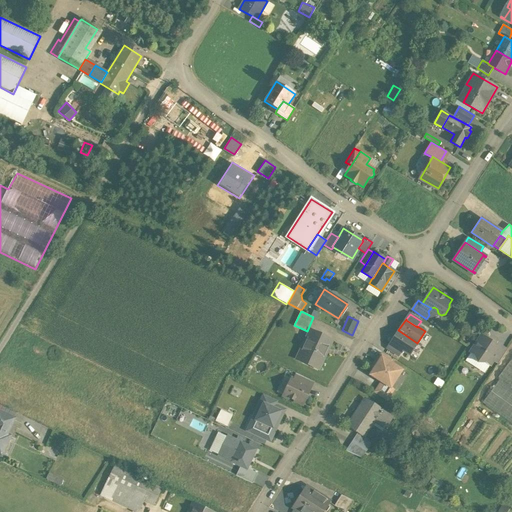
[(332,340),(310,330),(303,345),(307,347),(301,361),(318,369),(332,340)]
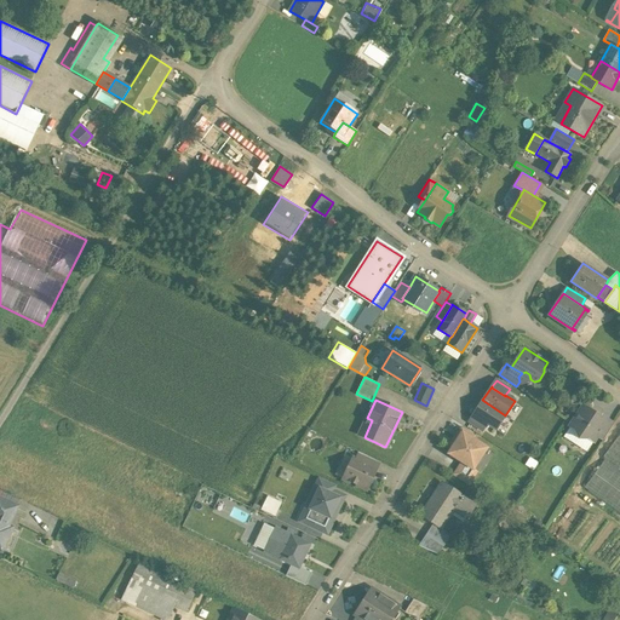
[(505,415),(482,400),(474,414),(475,414),(488,423),(487,423),(497,429),(505,415)]
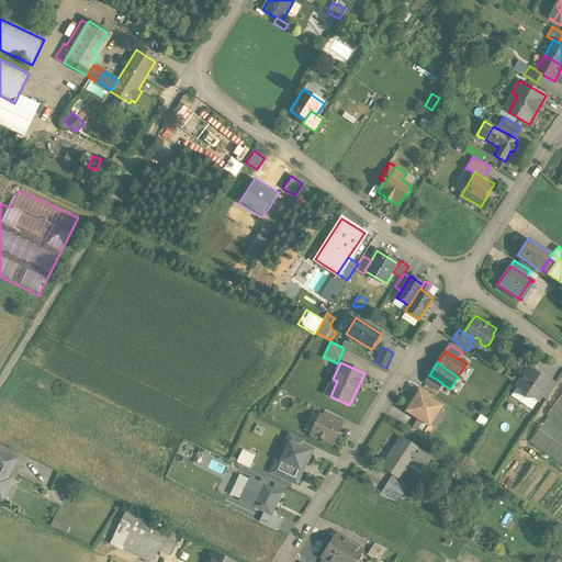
[(529,368),(517,386),(523,390),(525,397),(531,396),(538,400),(541,394),(543,391),(540,388),(546,379),(544,379),(529,368)]
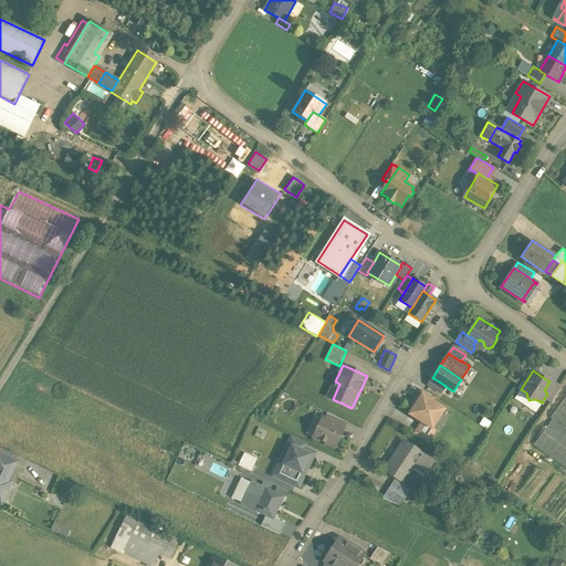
[(446,386),(433,378),(432,378),(429,384),(441,392),(444,386),(446,386)]
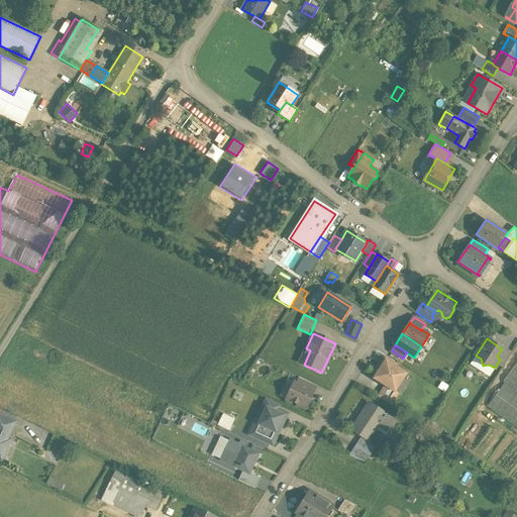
[(512,352),(503,346),(501,348),(502,348),(497,356),(500,359),(498,363),(503,367),(512,352)]
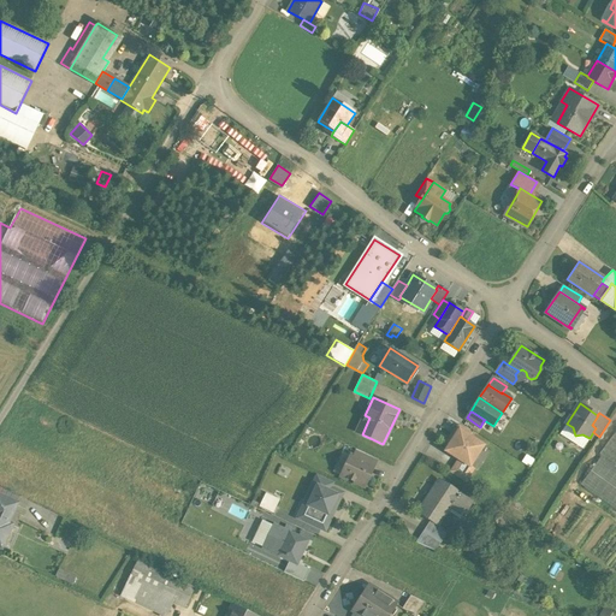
[(454,433),(456,436),(460,430),(469,436),(472,433),(458,425),(454,433)]
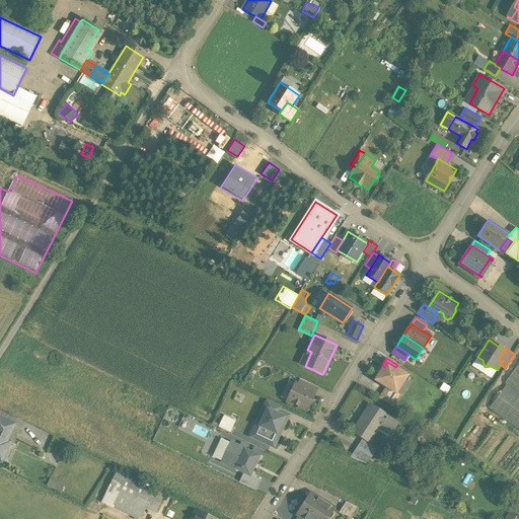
[(408,375),(395,367),(387,362),(384,367),(376,380),(386,386),(396,392),(408,375)]
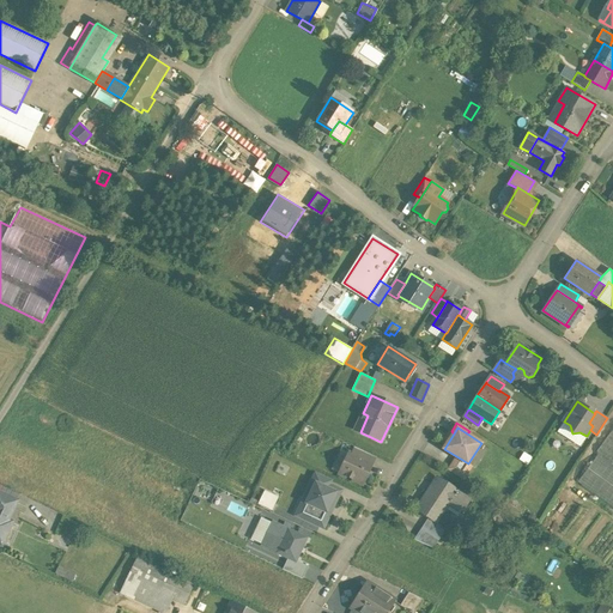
[(612,429),(598,450),(612,461),(612,429)]
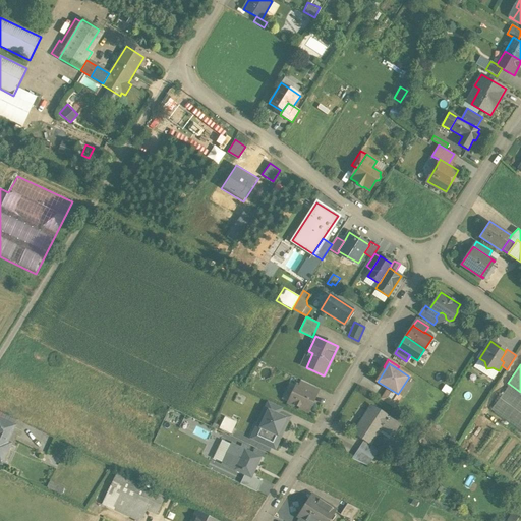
[(319,388),(302,380),(299,386),(315,394),(319,388)]
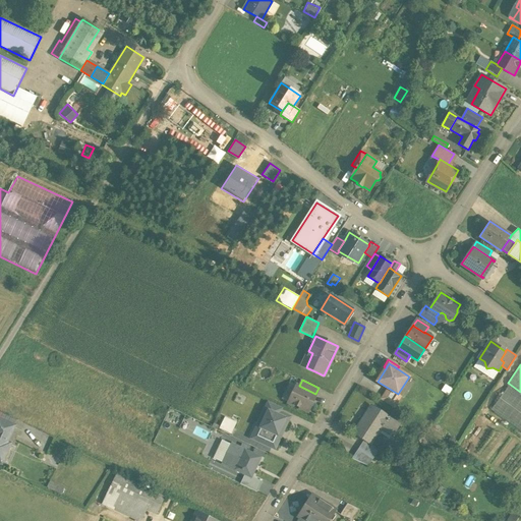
[(299,386),(296,385),(288,402),(308,411),(316,394),(315,394),(299,386)]
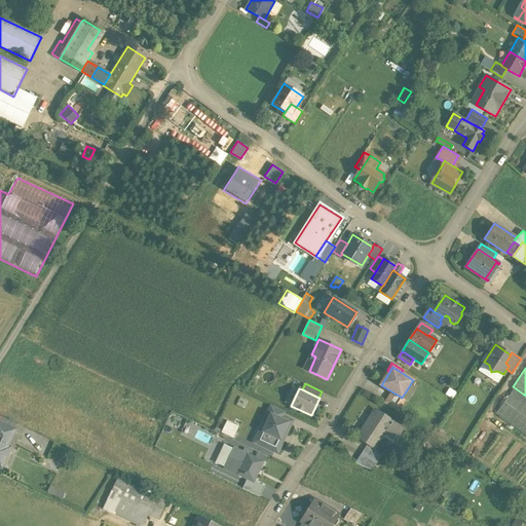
[(525,400),(513,390),(496,413),(525,435),(525,400)]
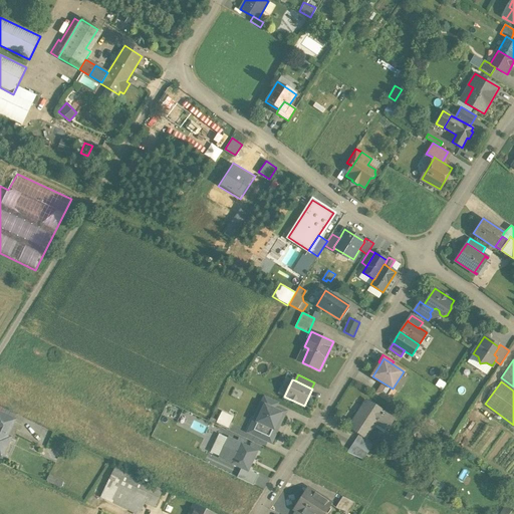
[(393,389),(382,382),(376,394),(389,402),(396,391),(393,389)]
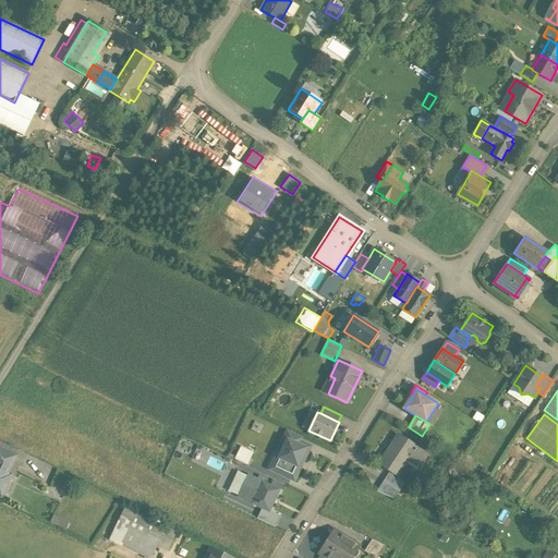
[(301,437),(287,431),(283,438),(288,439),(298,445),(301,437)]
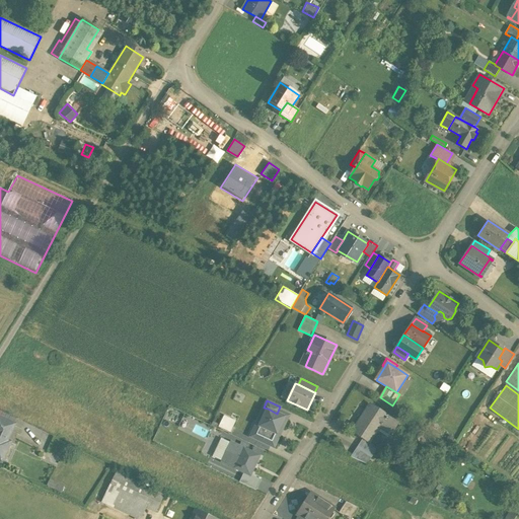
[(398,423),(369,403),(352,431),(363,438),(361,441),(368,445),(380,427),(390,434),(398,423)]
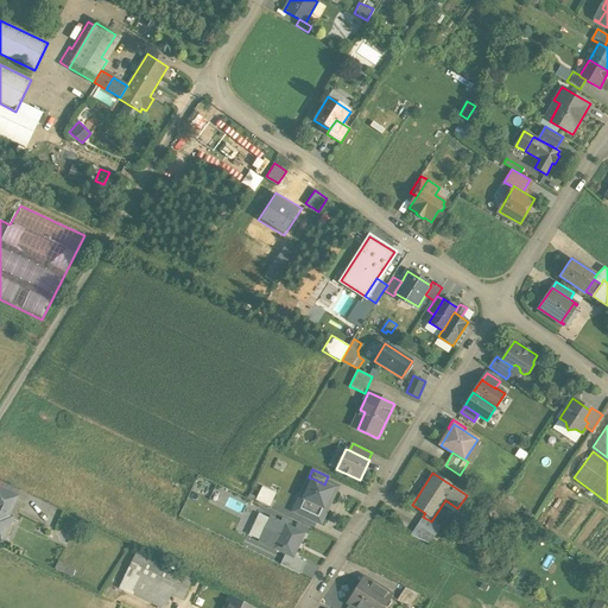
[(309,477),(299,498),(303,500),(304,499),(314,479),(309,477)]
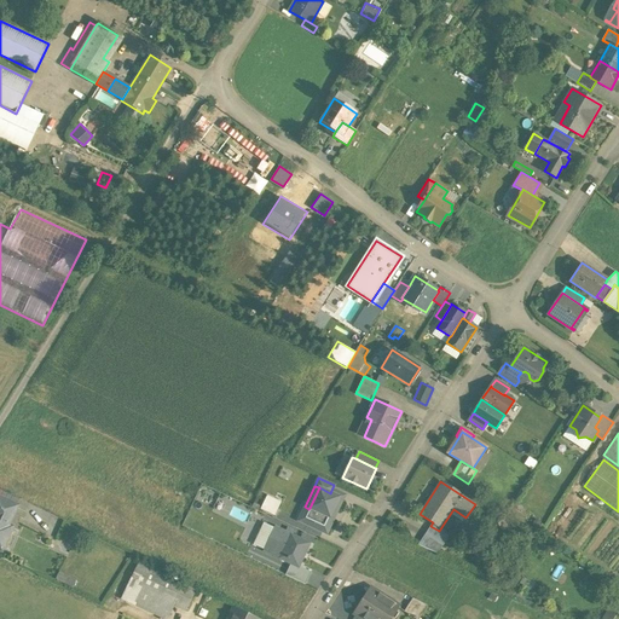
[(330,493),(319,487),(310,508),(329,516),(333,510),(339,497),(330,493)]
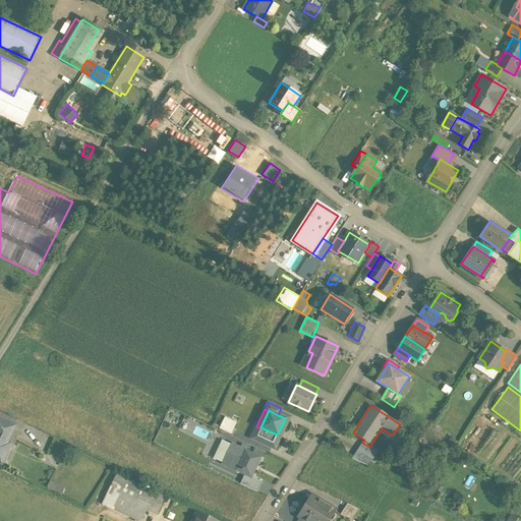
[(218,426),(230,432),(236,421),(224,415),(218,426)]
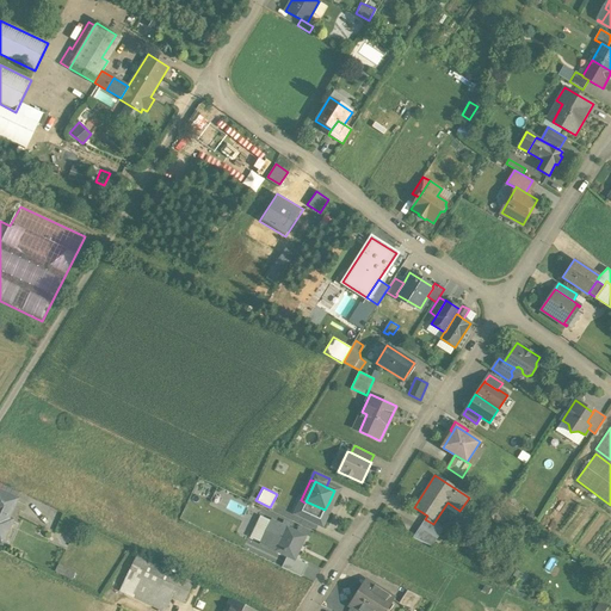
[(338,493),(334,491),(328,504),(332,505),(338,493)]
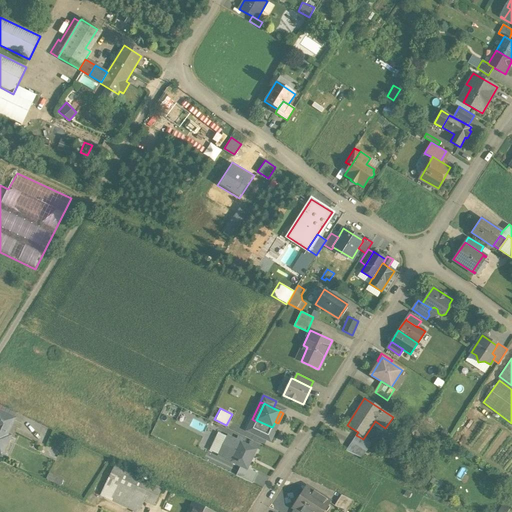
[(14,419),(0,412),(0,454),(1,455),(10,436),(6,434),(14,419)]
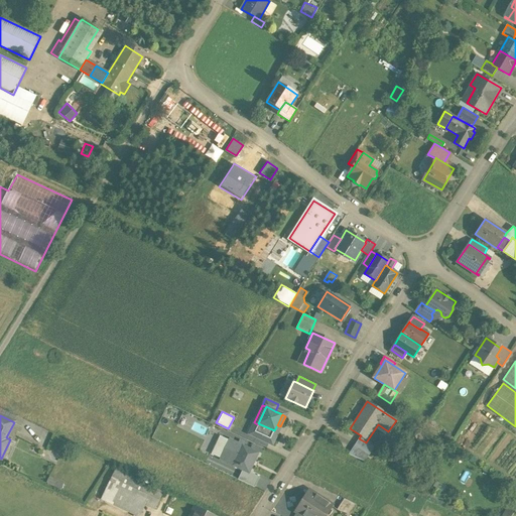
[(274,430),(258,423),(257,424),(254,431),(270,439),(274,430)]
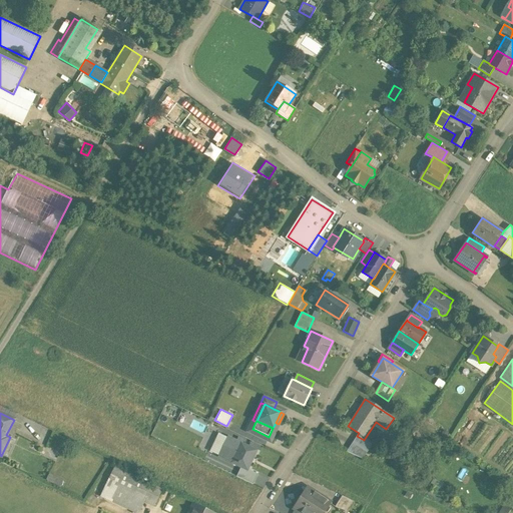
[(364,440),(357,436),(352,443),(367,452),(372,445),(364,440)]
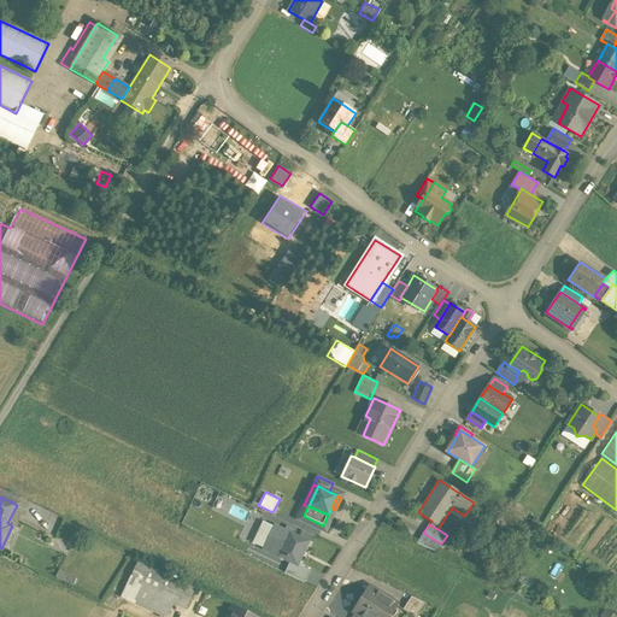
[(309,541),(289,532),(282,546),(278,556),(277,556),(298,565),(309,541)]
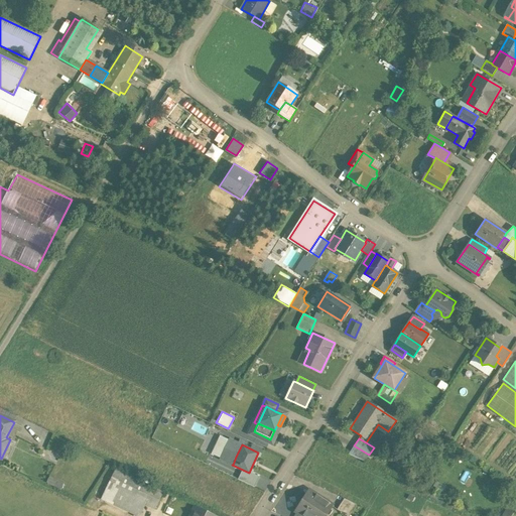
[(369,455),(354,445),(349,454),(365,462),(369,455)]
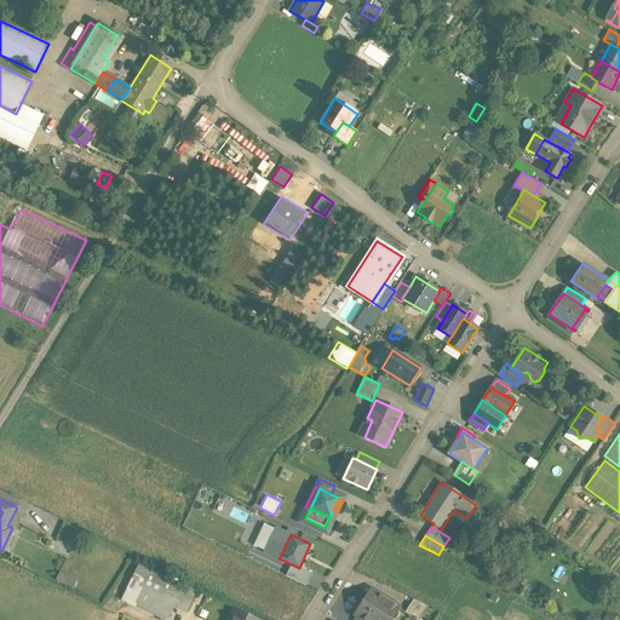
[(283,549),(273,544),(269,554),(280,558),(283,549)]
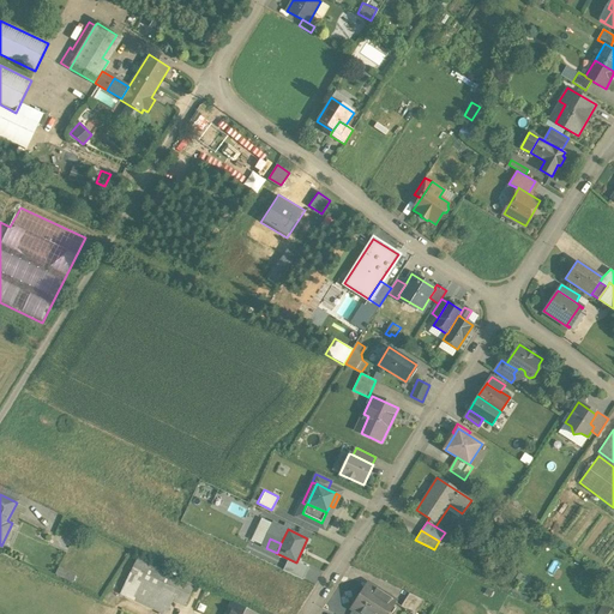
[(194,587),(137,559),(127,578),(173,600),(185,606),(194,587)]
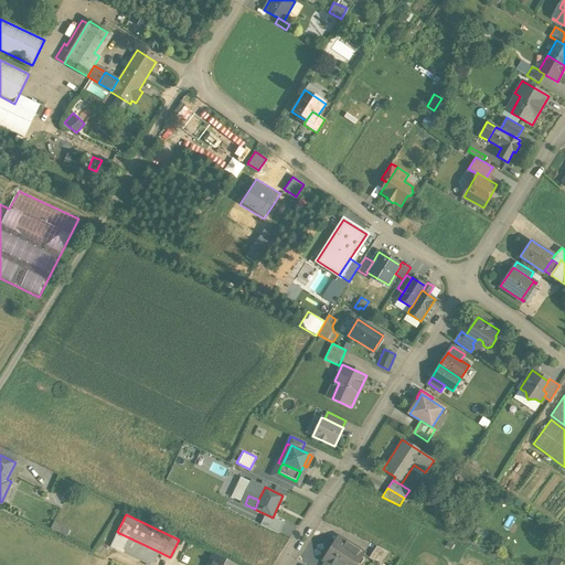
[(71,533),(54,524),(50,531),(67,540),(71,533)]
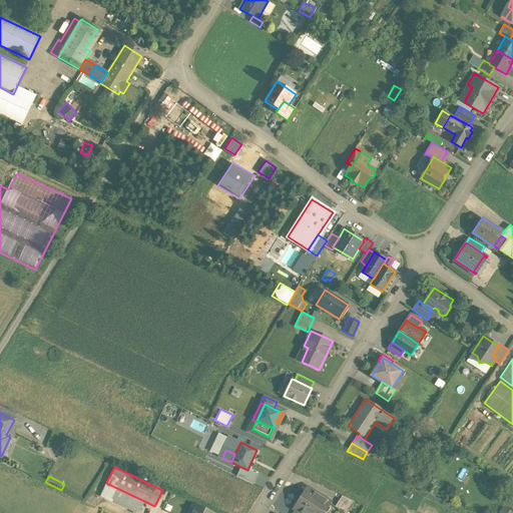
[(137,512),(144,501),(106,483),(100,497),(134,512),(137,512)]
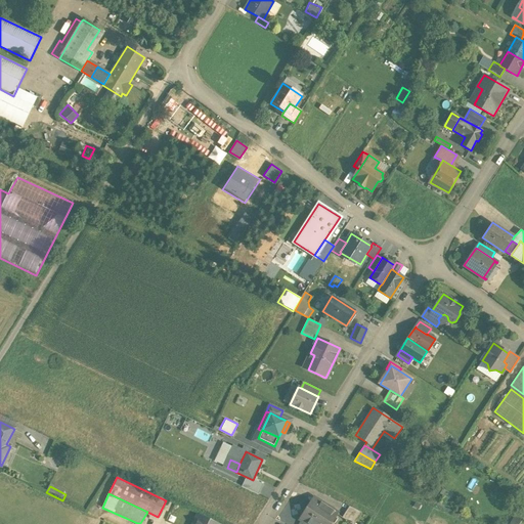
[(330,523),(338,513),(314,497),(300,519),(306,523),(330,523)]
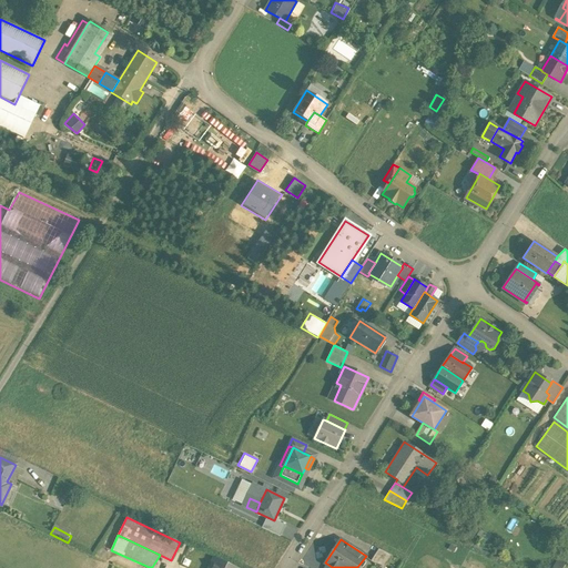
[(378,548),(371,561),(382,567),(383,567),(392,555),(378,548)]
